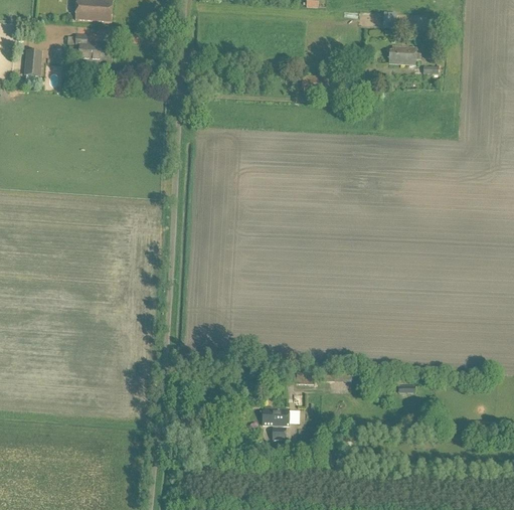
[(75,0),(74,18),(111,20),(112,0),(75,0)]
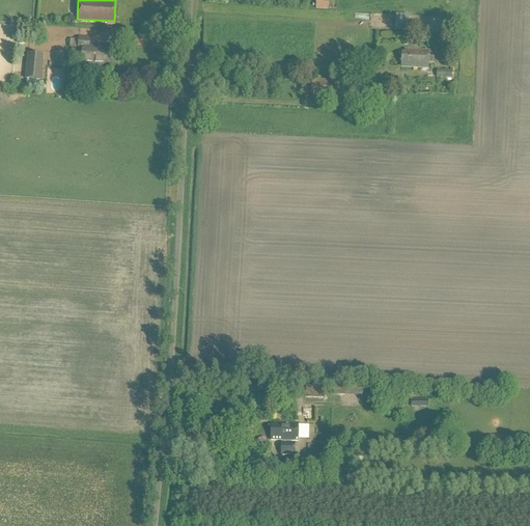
[(396,10),(395,25),(410,25),(411,11),(396,10)]
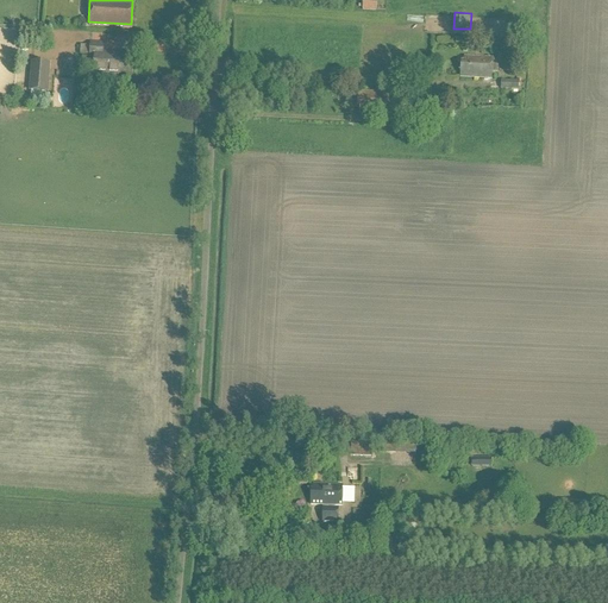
[(120,49),(101,49),(102,42),(89,41),(88,52),(93,52),(92,73),(132,75),(133,52),(120,51),(120,49)]
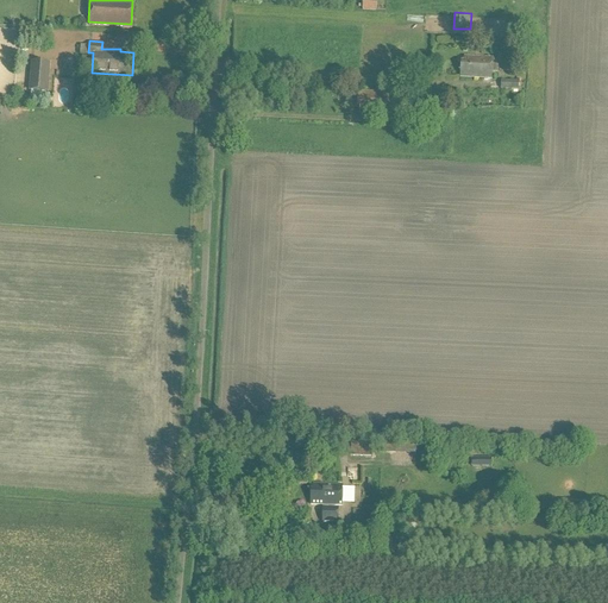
[(459,58),(458,73),(490,75),(491,55),(463,52),(463,58),(459,58)]
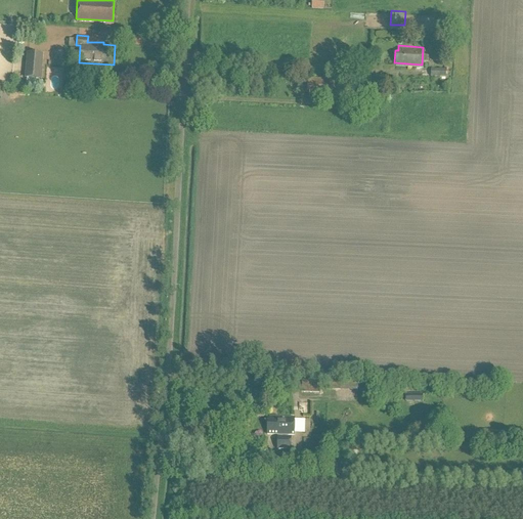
[(26,49),(24,76),(41,77),(43,51),(26,49)]
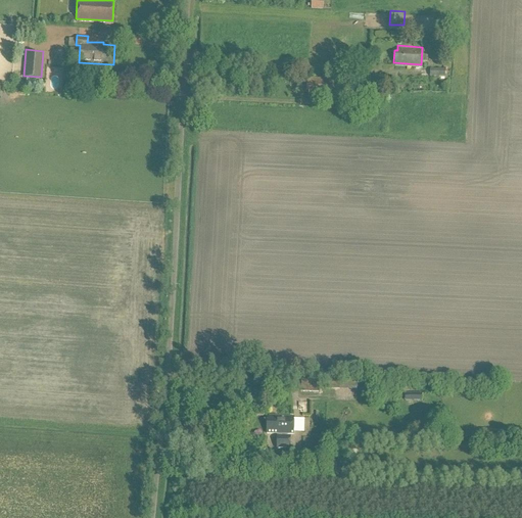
[(444,66),(429,65),(429,74),(444,75),(444,66)]
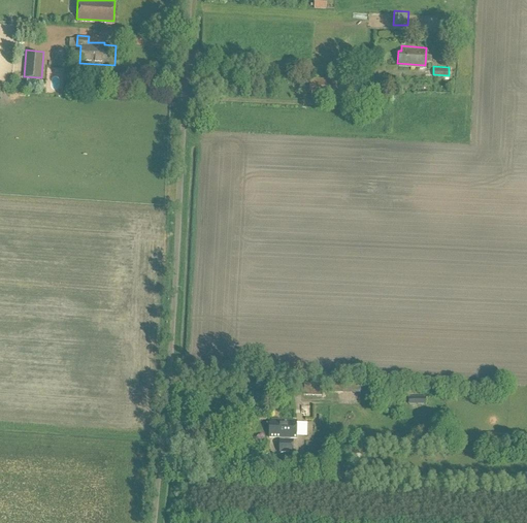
[(349,78),(335,77),(309,75),(308,88),(310,88),(310,92),(323,93),(323,91),(325,91),(325,93),(334,94),(335,82),(339,82),(339,89),(349,89),(349,79),(349,78)]
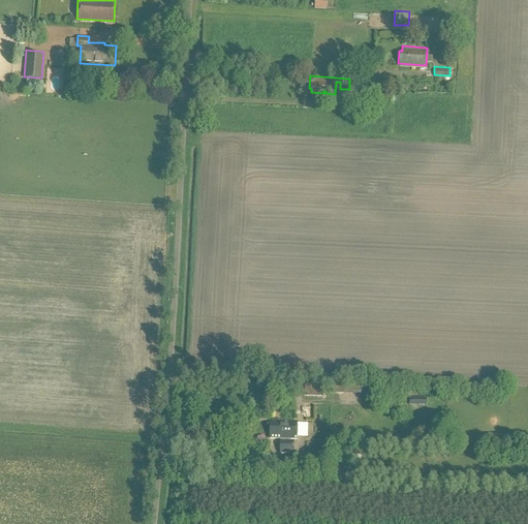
[(269,422),(269,435),(297,435),(297,419),(271,418),(271,422),(269,422)]
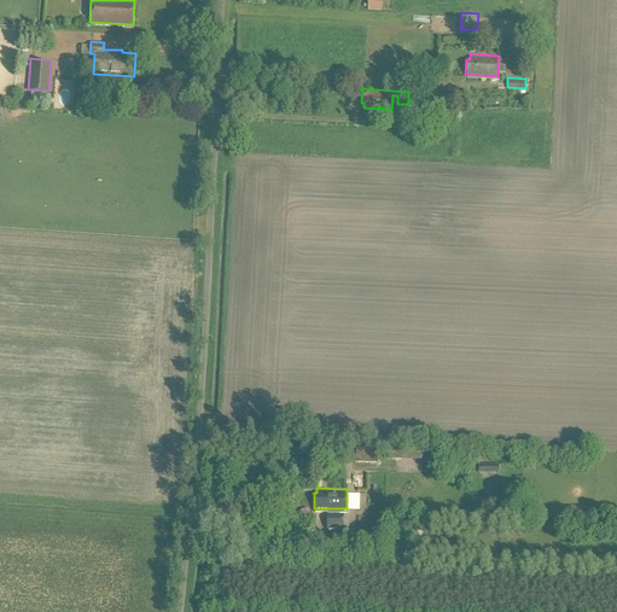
[(589,505),(569,503),(568,518),(588,519),(589,505)]
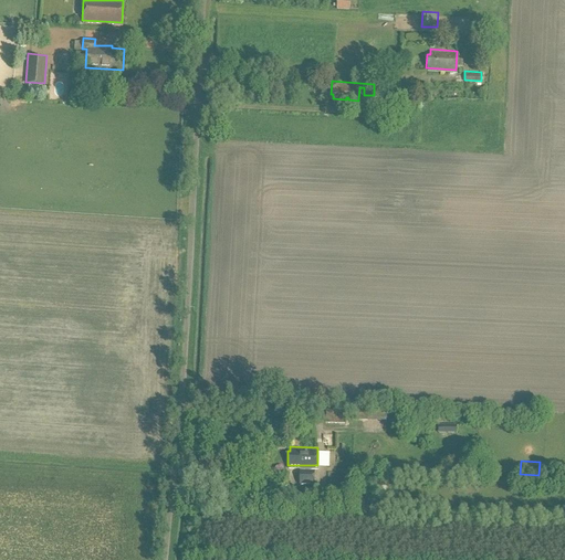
[(314,482),(314,468),(299,468),(299,482),(314,482)]
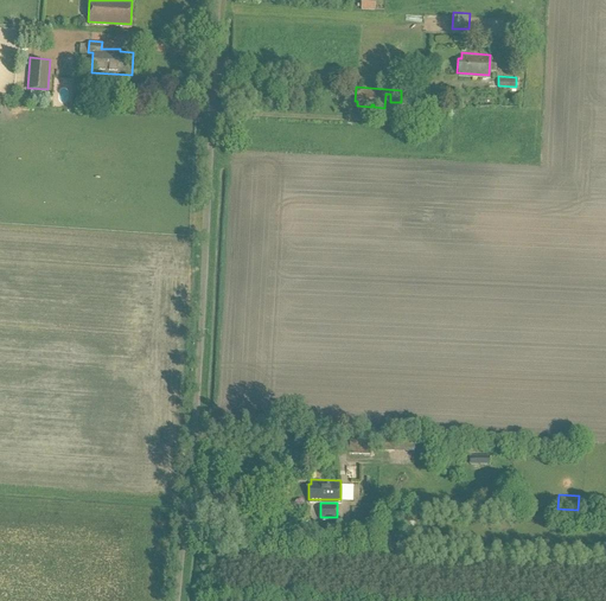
[(352,520),(372,520),(372,504),(352,504),(352,520)]
